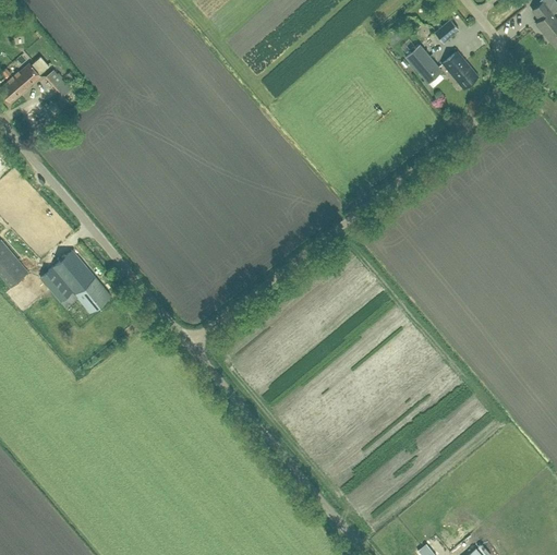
[(542,21),(536,25),(546,36),(547,35),(556,46),(556,21),(552,14),(556,9),(556,5),(552,0),(544,0),(542,3),(543,4),(534,12),(542,21)]
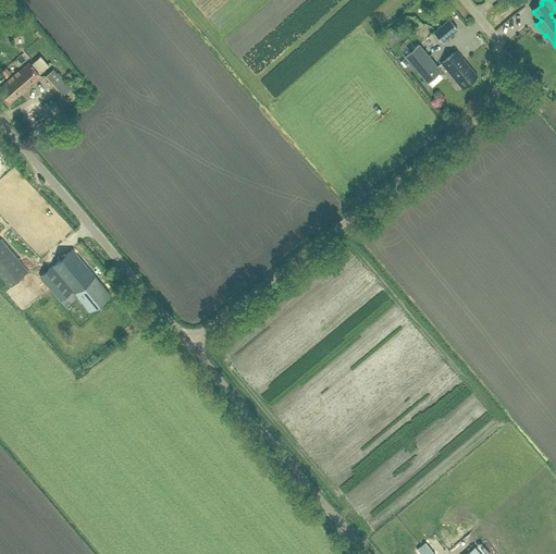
[(443,44),(458,32),(449,21),(434,34),(443,44)]
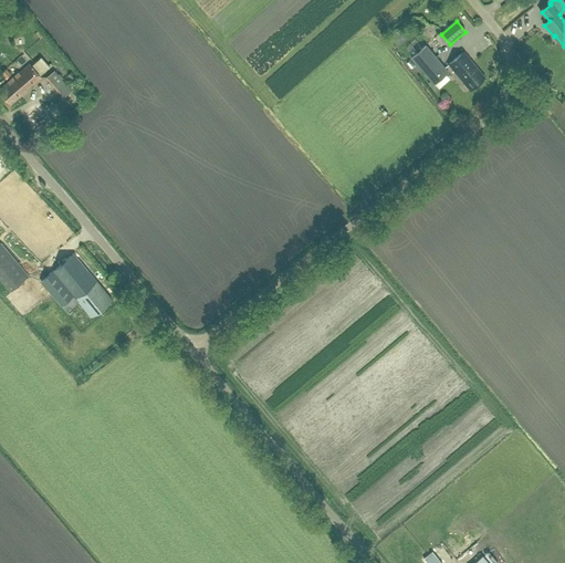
[(400,49),(408,43),(399,31),(391,37),(400,49)]
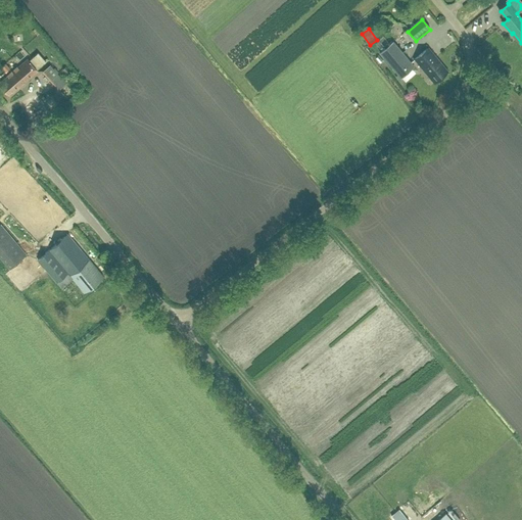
[(393,45),(382,54),(402,79),(414,68),(393,45)]
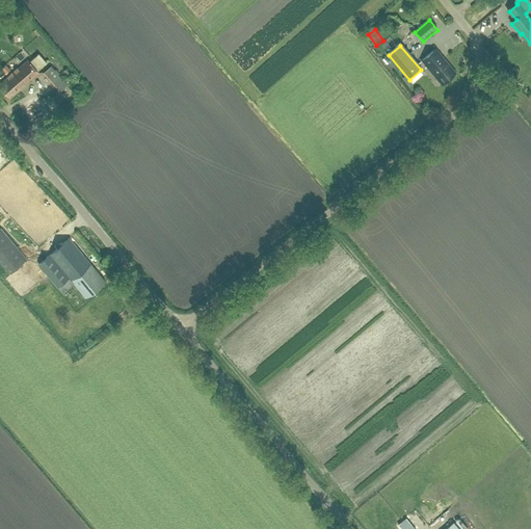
[(443,86),(456,75),(436,50),(422,62),(443,86)]
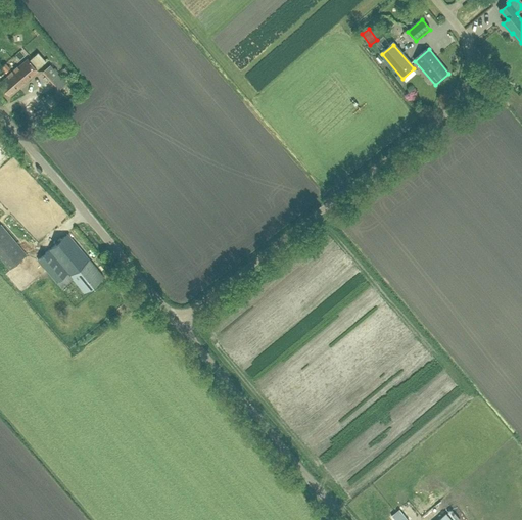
[(10,97),(38,74),(28,61),(0,86),(10,97)]
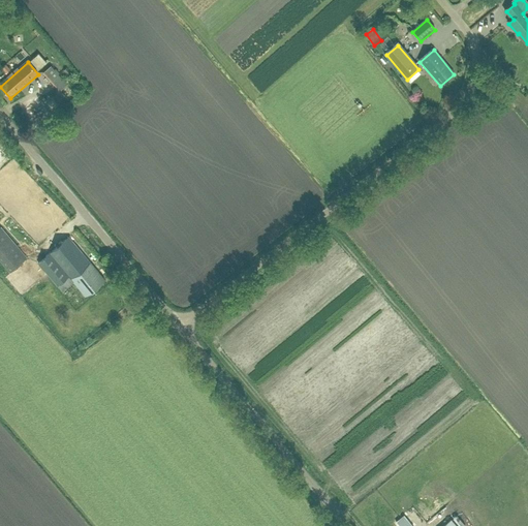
[(65,84),(60,79),(53,85),(58,91),(65,84)]
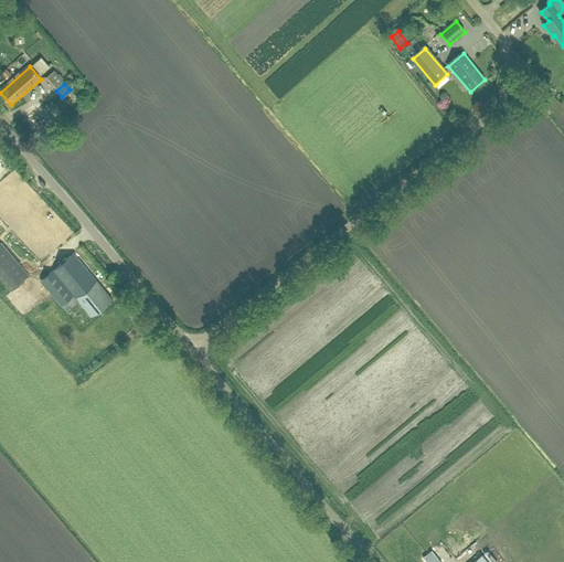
[(0,278),(11,293),(29,277),(1,244),(0,245),(0,278)]
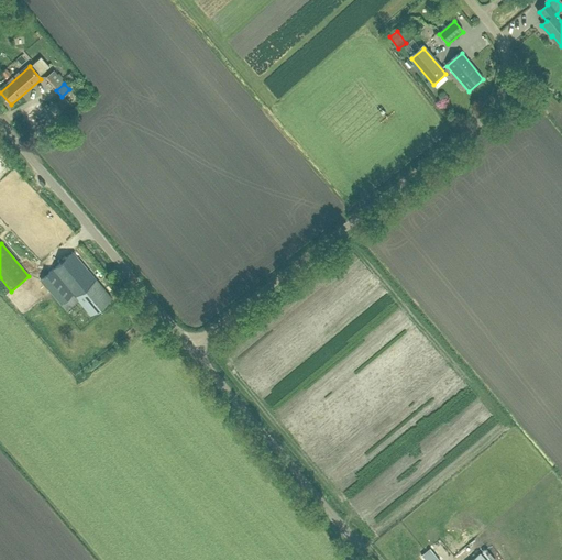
[(91,317),(112,299),(74,254),(53,271),(54,271),(42,281),(63,307),(53,315),(65,328),(81,314),(69,299),(74,296),(91,317)]
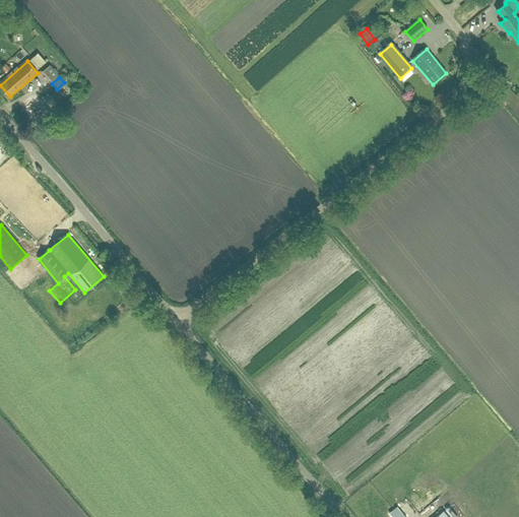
[(393,512),(390,515),(391,516),(404,516),(398,508),(393,512)]
